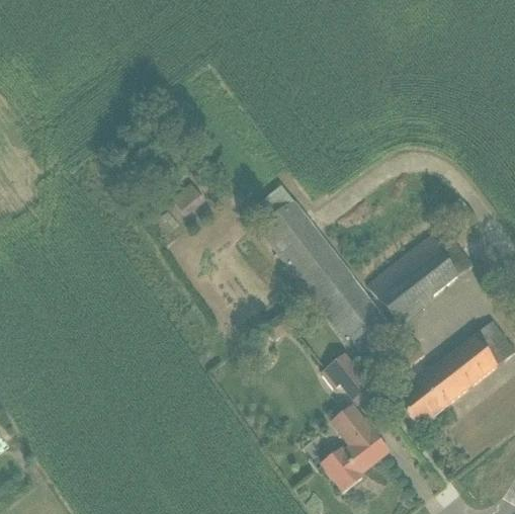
[(252,208),(264,224),(258,228),(357,358),(395,329),(296,201),(294,202),(283,185),(252,208)]
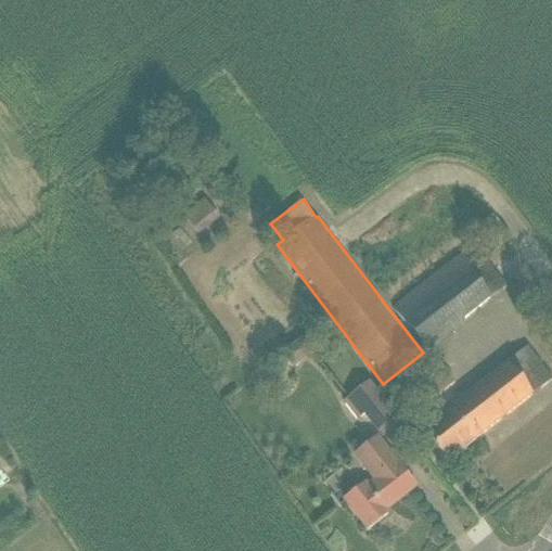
[(190,217),(201,231),(221,216),(210,202),(190,217)]
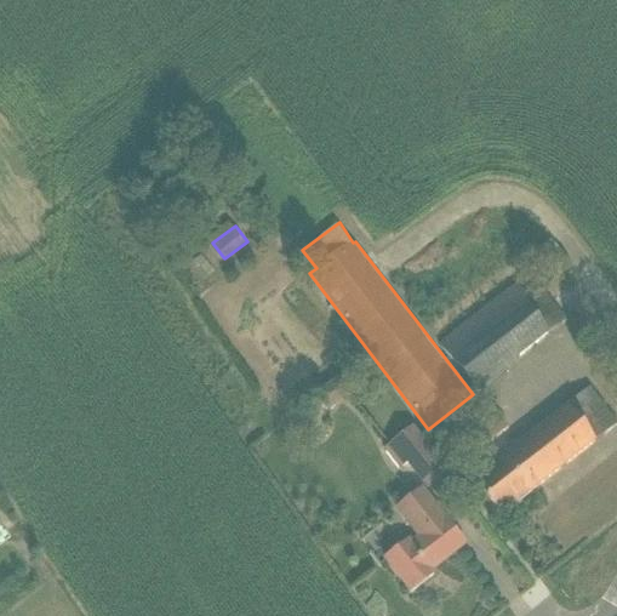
[(560,315),(560,306),(532,271),(514,285),(514,284),(440,342),(479,391),(564,323),(560,315)]
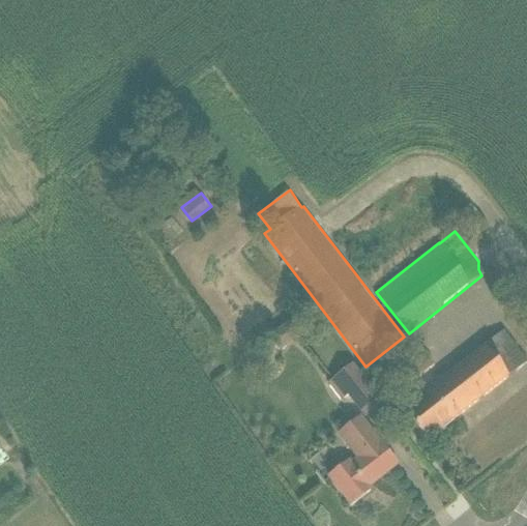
[(427,390),(429,395),(407,411),(429,439),(526,361),(526,354),(506,328),(427,390)]
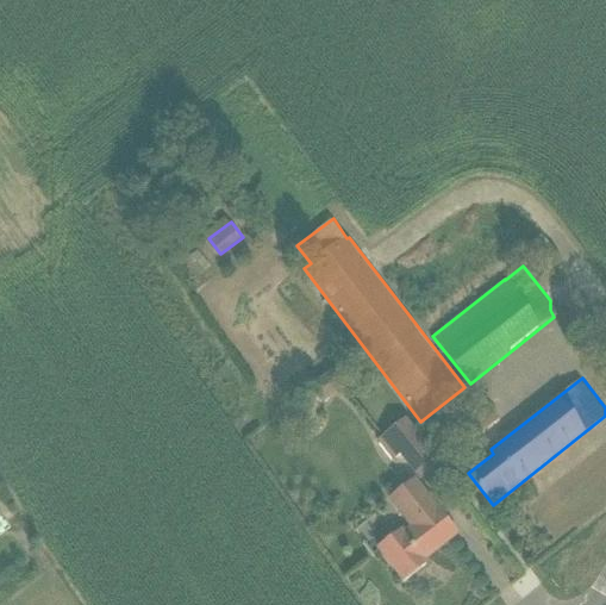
[(467,419),(480,436),(503,417),(483,393),(468,406),(473,413),(467,419)]
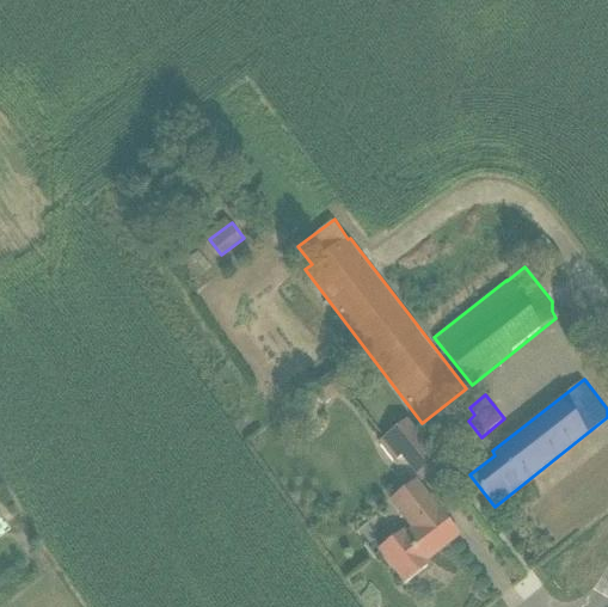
[(397,459),(404,453),(424,477),(442,463),(409,420),(382,441),(397,459)]
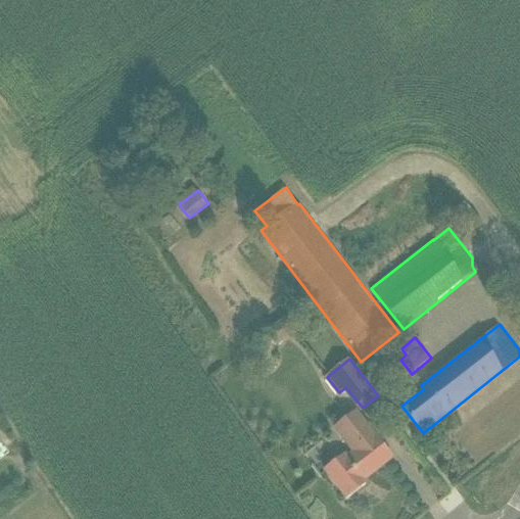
[(393,457),(358,411),(337,427),(357,451),(348,457),(346,454),(327,469),(348,497),(368,481),(366,478),(393,457)]
